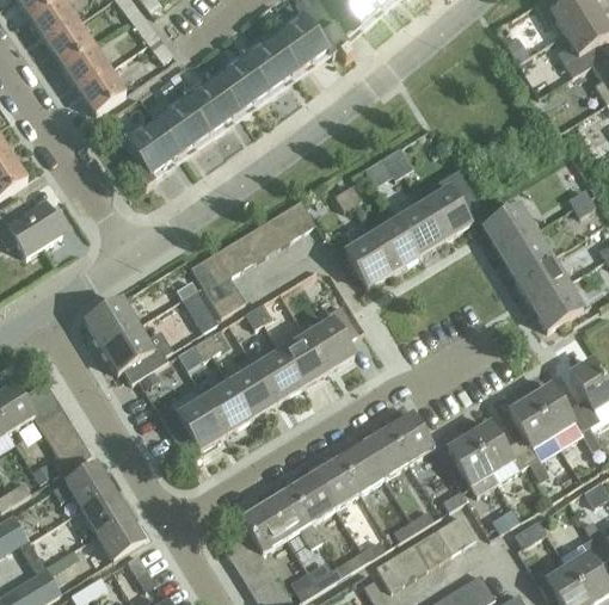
[(19,0),(32,19),(61,0),(19,0)]
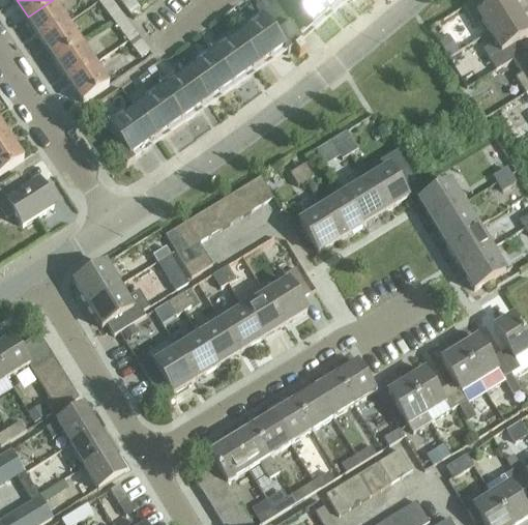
[(67,20),(55,0),(53,0),(28,17),(41,37),(67,20)]
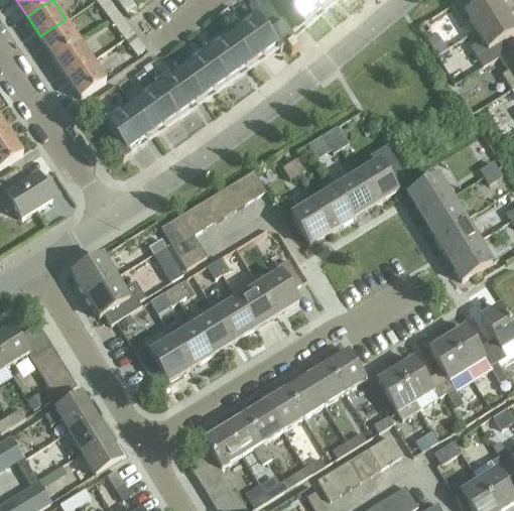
[(118,8),(111,0),(99,0),(110,14),(118,8)]
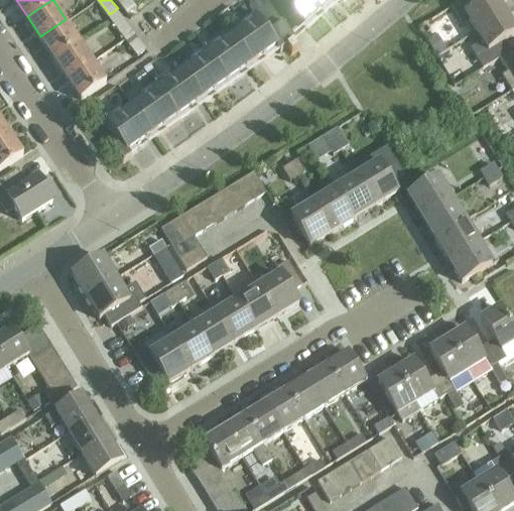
[(120,0),(129,11),(137,5),(133,0),(120,0)]
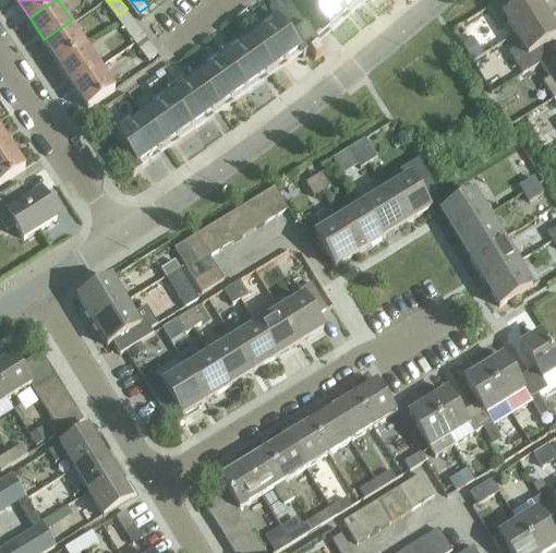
[(355,1),(354,0),(310,0),(330,24),(355,1)]
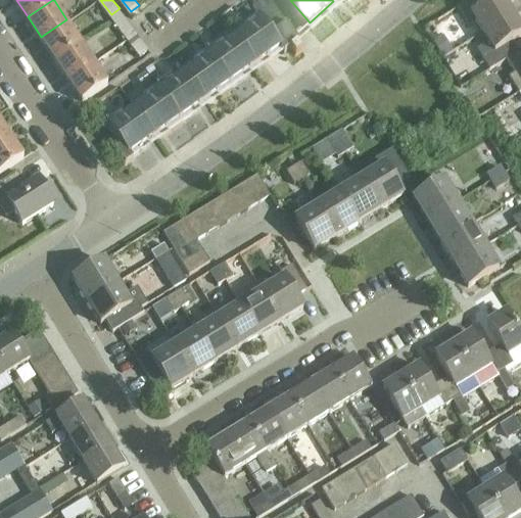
[(483,30),(514,11),(506,0),(464,0),(458,4),(470,22),(476,18),(483,30)]
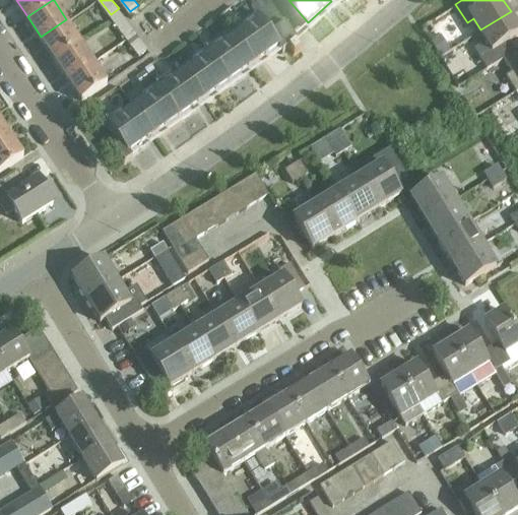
[(271,1),(257,11),(259,14),(279,43),(282,48),(287,45),(293,41),(298,38),(271,1)]
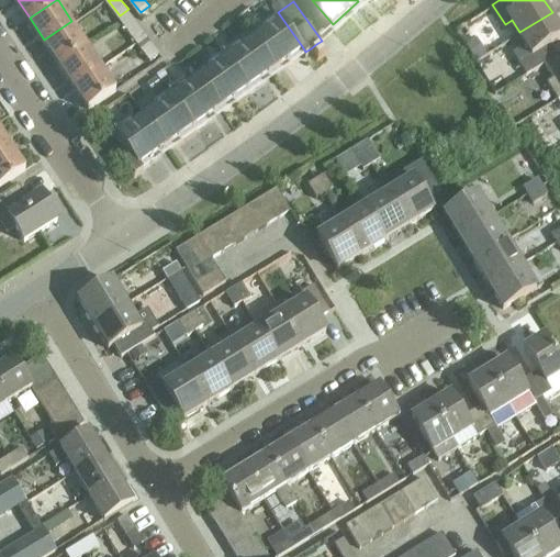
[(519,32),(526,43),(513,51),(527,73),(546,59),(559,52),(552,41),(559,35),(559,24),(552,12),(519,32)]
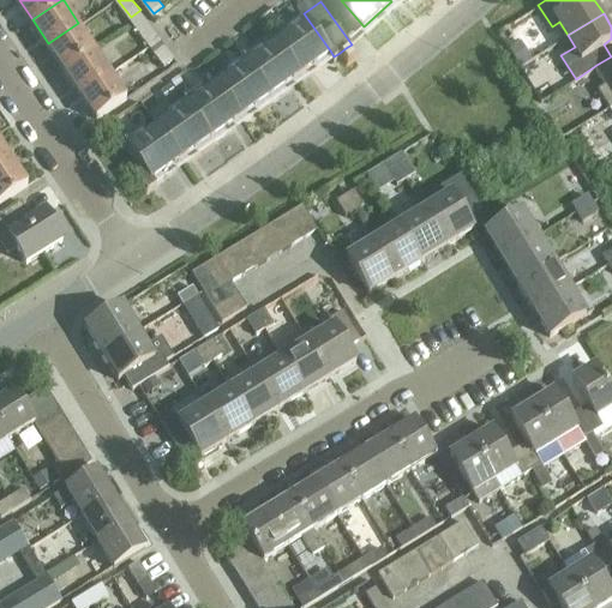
[(149,42),(159,35),(147,17),(136,24),(149,42)]
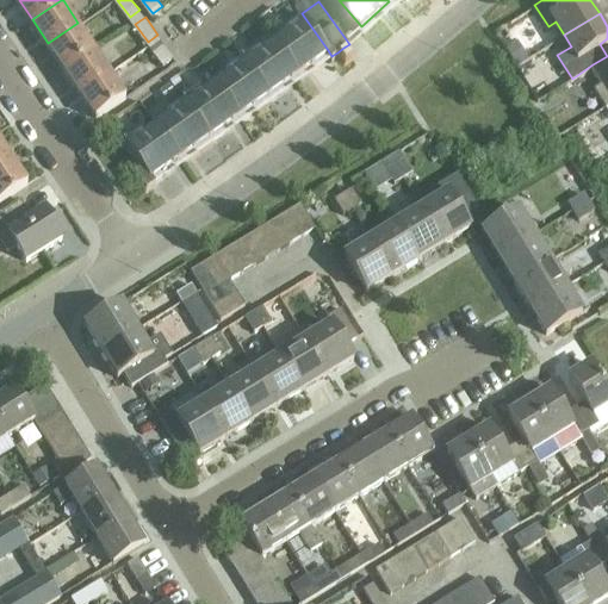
[(328,50),(304,17),(273,38),(297,72),(328,50)]
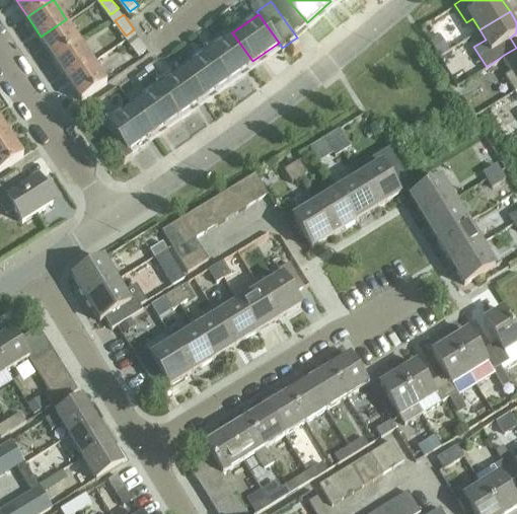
[(80,39),(66,19),(41,37),(54,57),(80,39)]
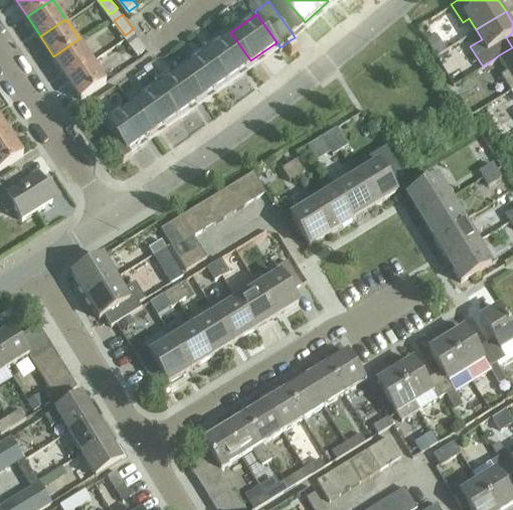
[(228,30),(225,25),(219,29),(222,34),(228,30)]
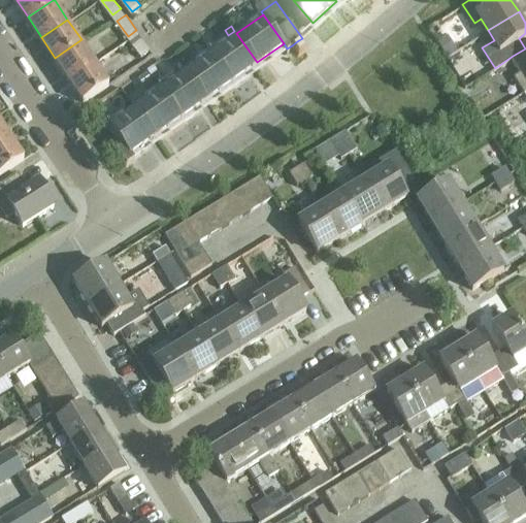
[(150,47),(136,30),(128,36),(141,54),(150,47)]
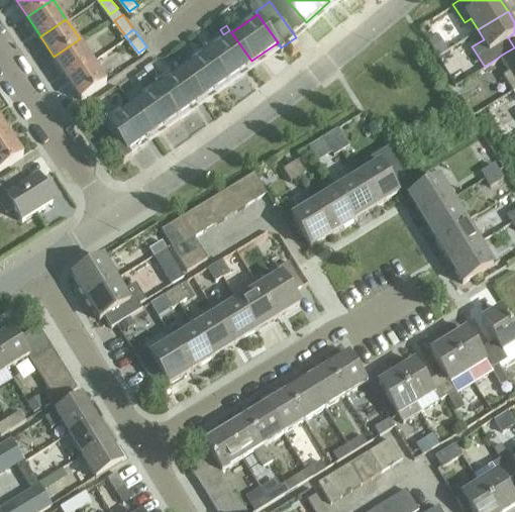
[(439,29),(429,35),(439,53),(449,46),(439,29)]
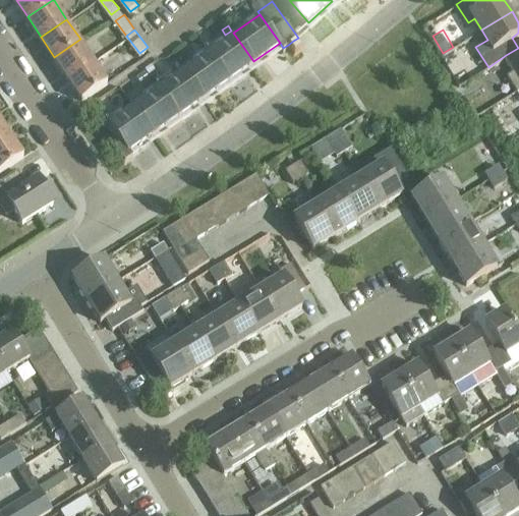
[(233,33),(209,51),(229,79),(253,61),(233,33)]
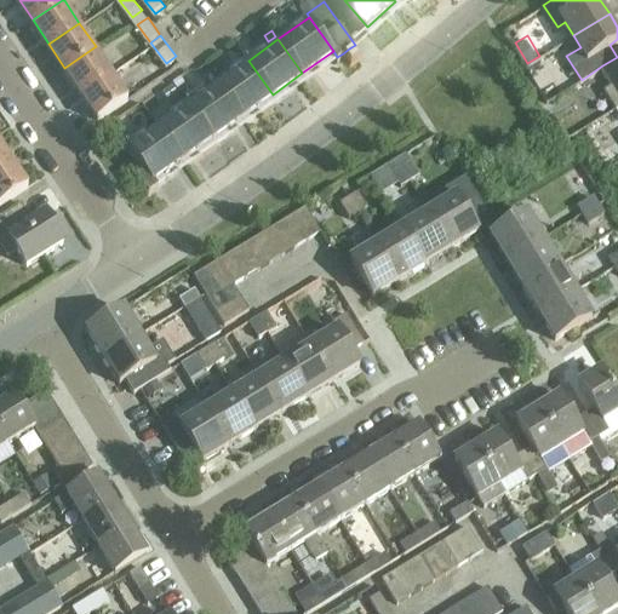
[(96,46),(64,68),(81,91),(112,70),(96,46)]
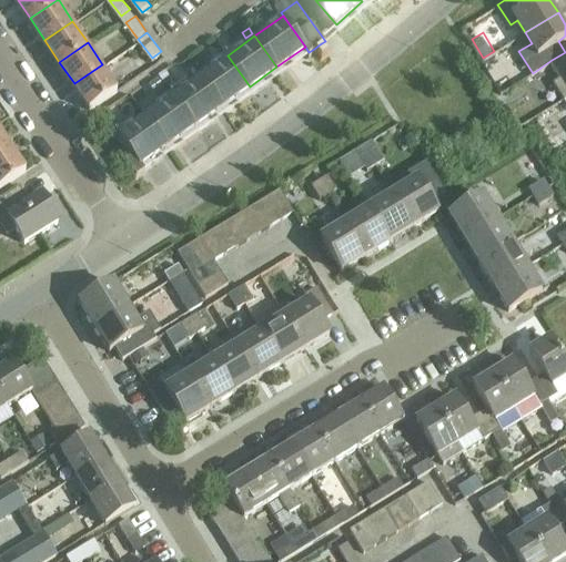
[(320,44),(314,49),(320,58),(326,53),(320,44)]
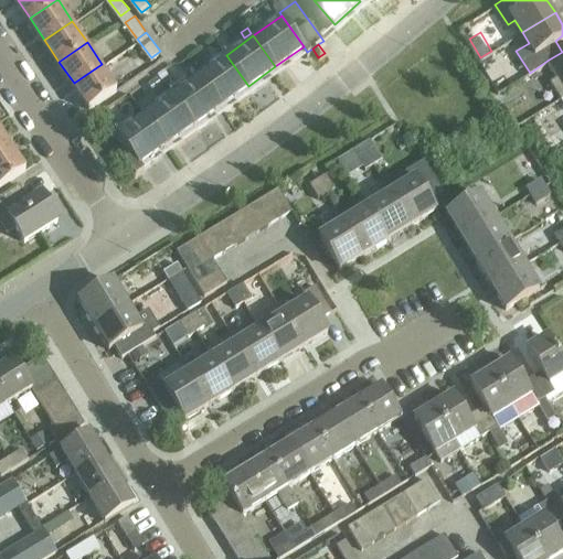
[(561,97),(562,96),(562,52),(549,60),(559,75),(550,81),(561,97)]
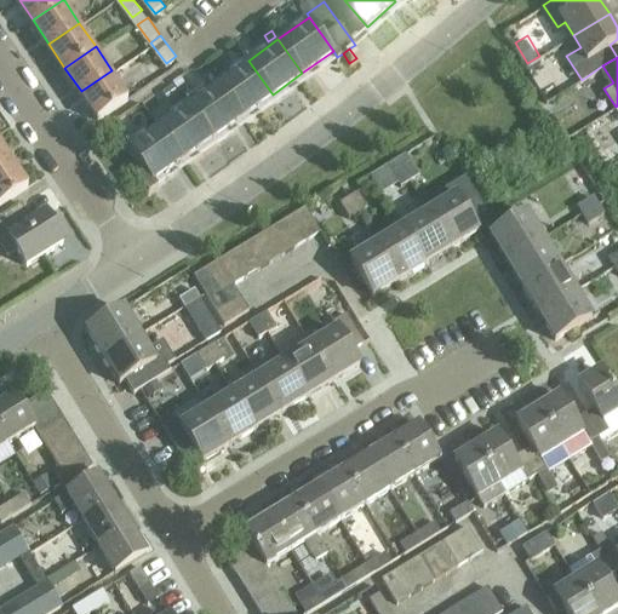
[(249,61),(218,81),(242,115),(273,95),(249,61)]
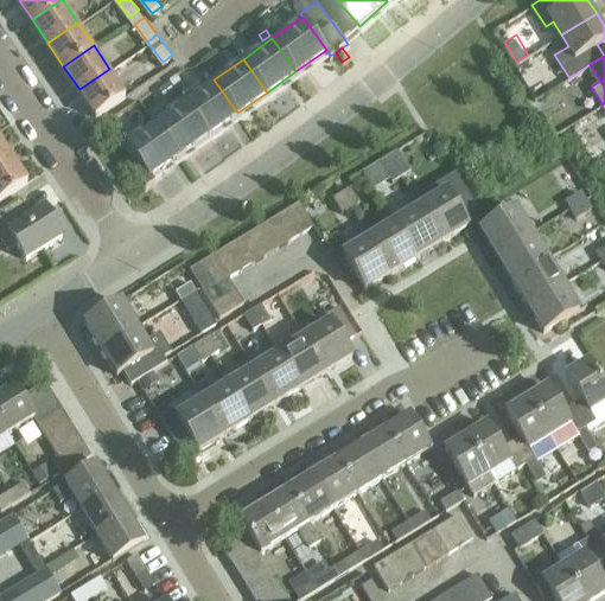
[(126,94),(109,69),(80,89),(95,114),(126,94)]
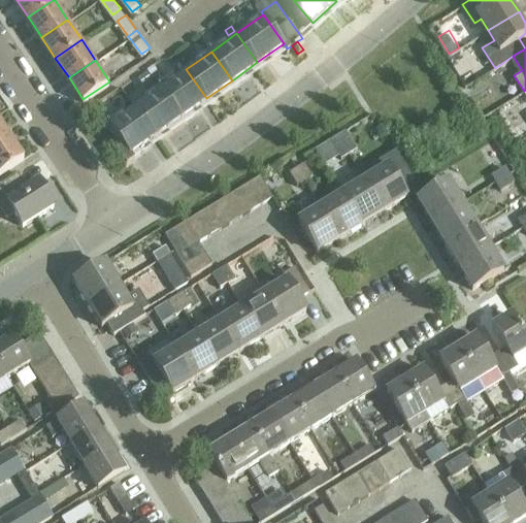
[(154,63),(148,67),(152,73),(158,69),(154,63)]
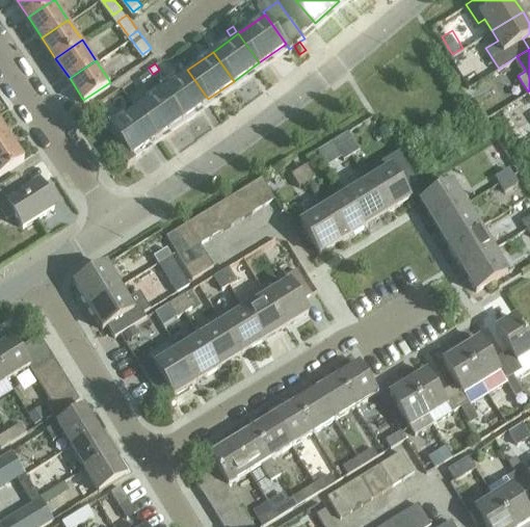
[(147,70),(141,74),(147,82),(153,78),(147,70)]
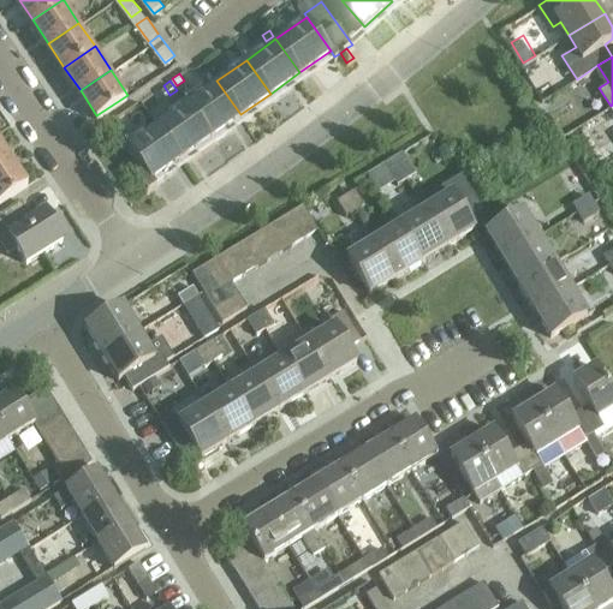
[(216,81),(188,102),(212,136),(240,114),(216,81)]
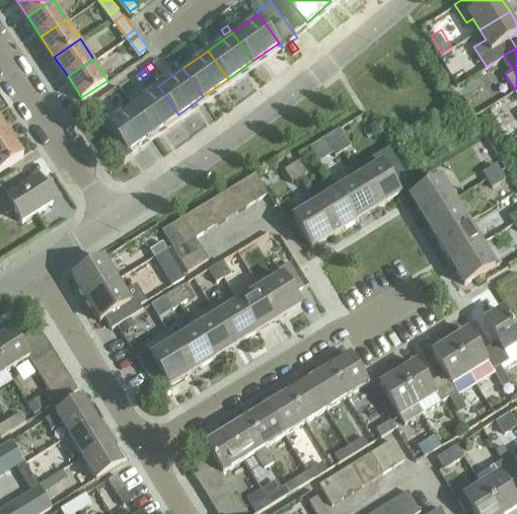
[(178,115),(158,86),(134,103),(154,132),(178,115)]
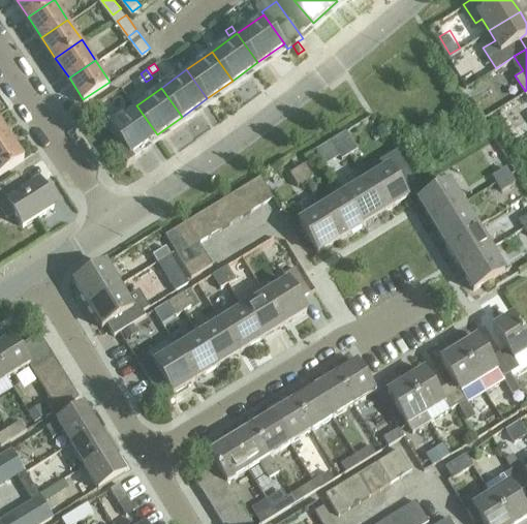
[(110,124),(124,145),(130,153),(131,152),(157,134),(136,105),(110,124)]
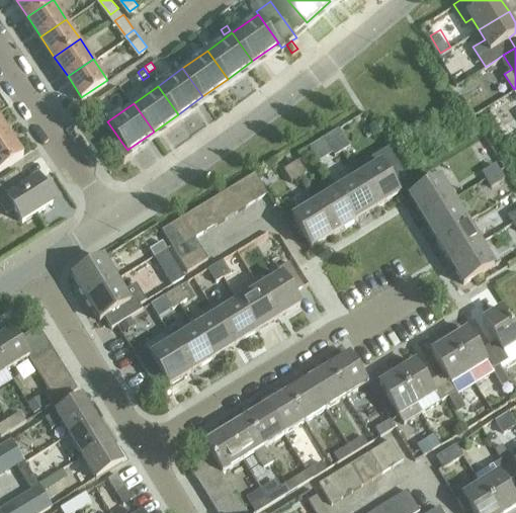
[(0,117),(0,138),(9,133),(0,117)]
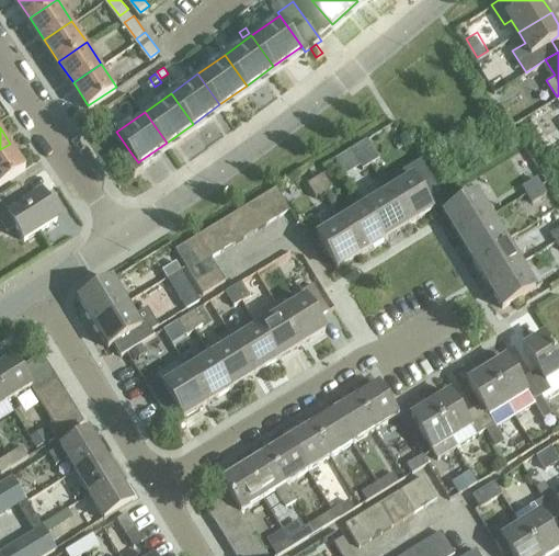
[(372,160),(379,156),(371,142),(363,147),(372,160)]
